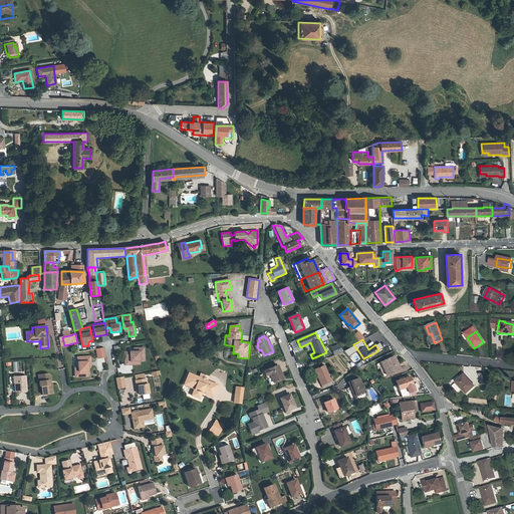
[(290,343),(294,352),(299,349),(294,340),(290,343)]
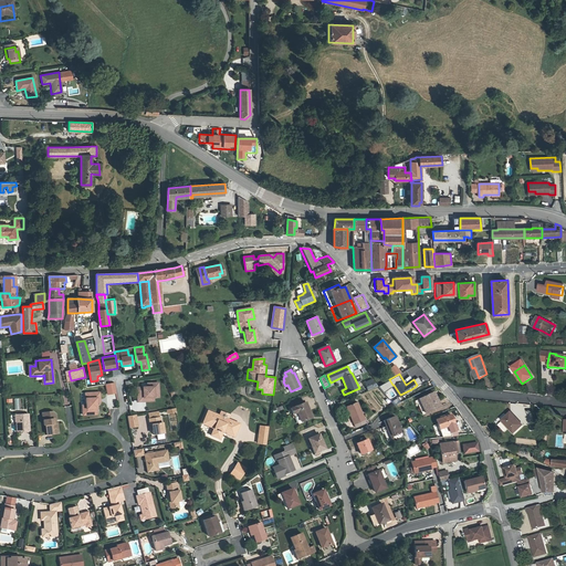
[(371,379),(365,383),(368,390),(378,386),(371,379)]
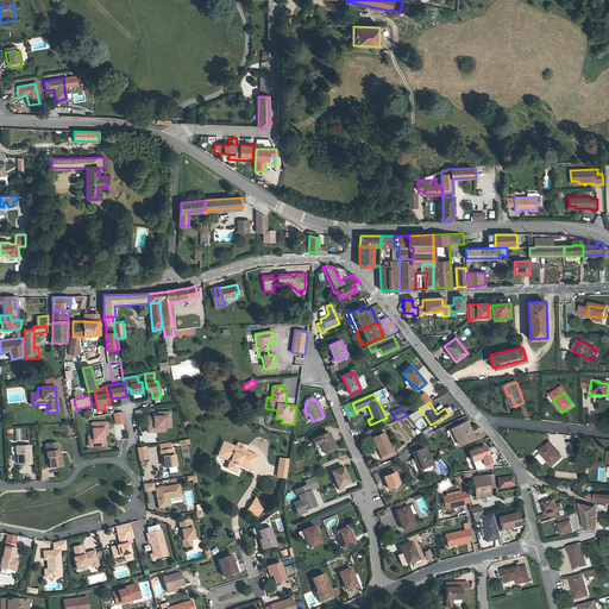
[(125,422),(123,412),(114,413),(115,424),(125,422)]
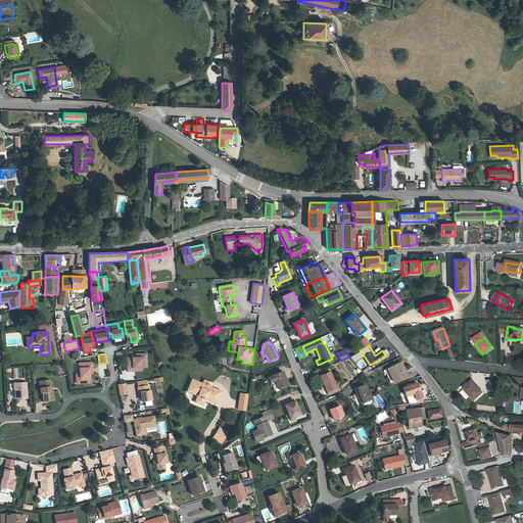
[(127,372),(133,371),(132,368),(142,368),(147,367),(146,354),(140,354),(140,358),(136,358),(126,359),(127,372)]
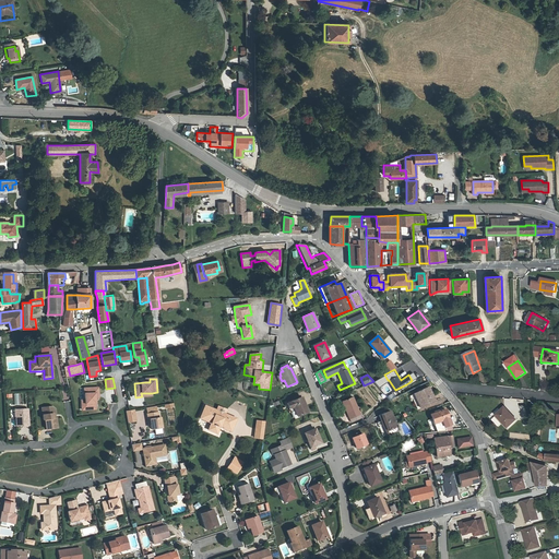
[(428,387),(417,392),(424,405),(435,400),(428,387)]
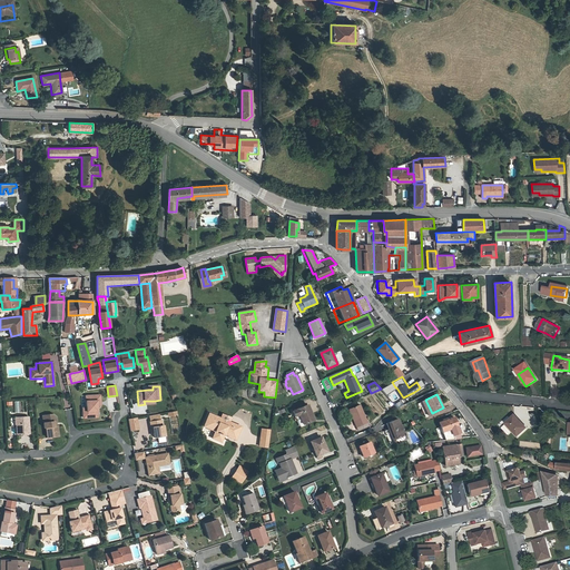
[(87,411),(82,411),(84,418),(98,418),(97,405),(97,402),(100,402),(100,395),(86,395),(87,406),(87,411)]
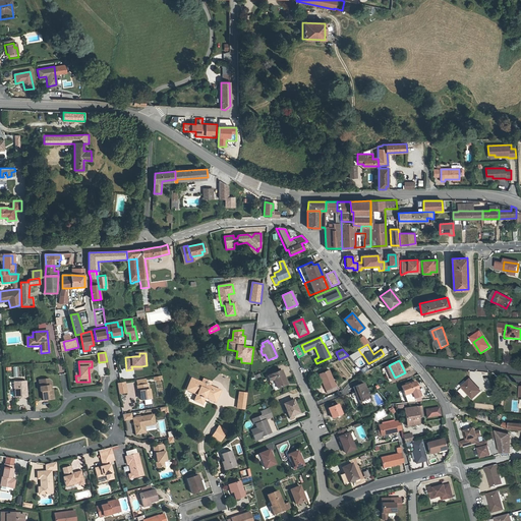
[(395,378),(389,365),(386,366),(392,379),(395,378)]
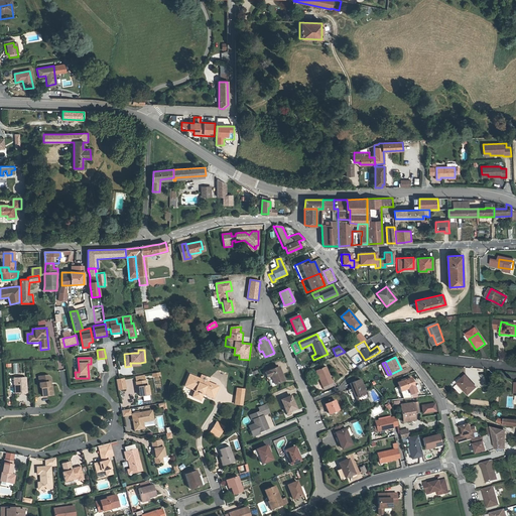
[(327,367),(316,371),(324,386),(333,382),(334,382),(327,367)]
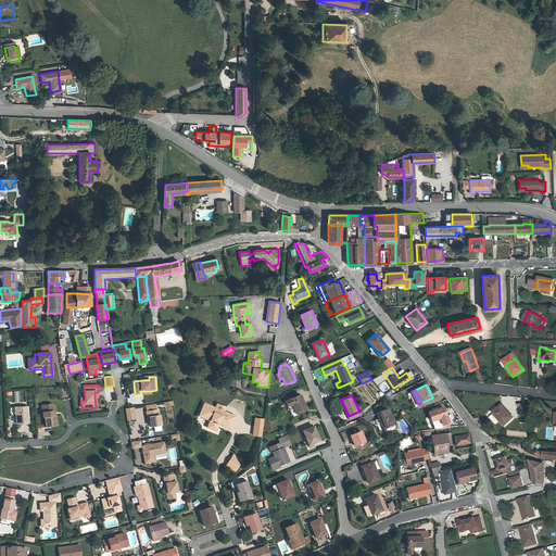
[(290,408),(291,407),(293,407),(297,415),(307,411),(301,396),(287,402),(290,408)]
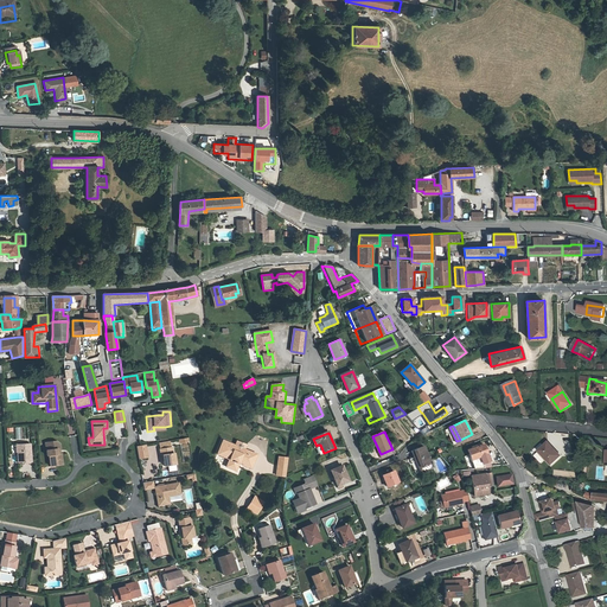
[(56,441),(48,442),(49,451),(46,451),(46,457),(49,457),(50,467),(62,465),(61,454),(57,454),(57,449),(59,449),(61,449),(59,445),(56,441)]
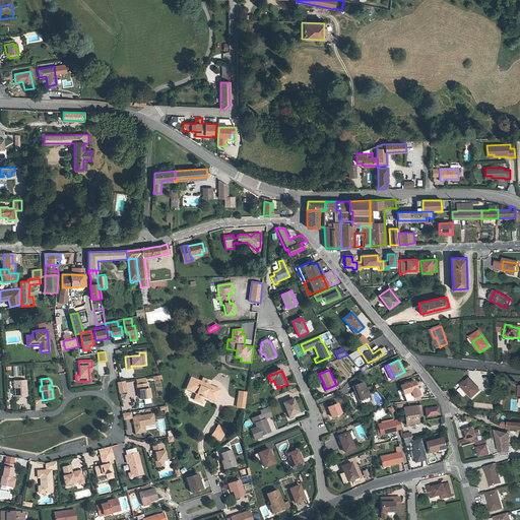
[(196,381),(190,379),(186,389),(196,394),(194,400),(203,403),(205,397),(215,401),(220,389),(210,385),(209,384),(208,385),(203,383),(204,382),(197,379),(196,381)]
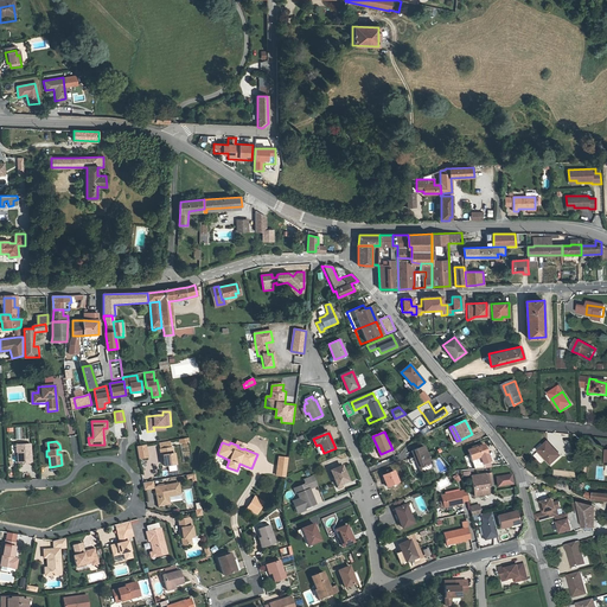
[(545,442),(537,452),(550,465),(558,457),(545,442)]
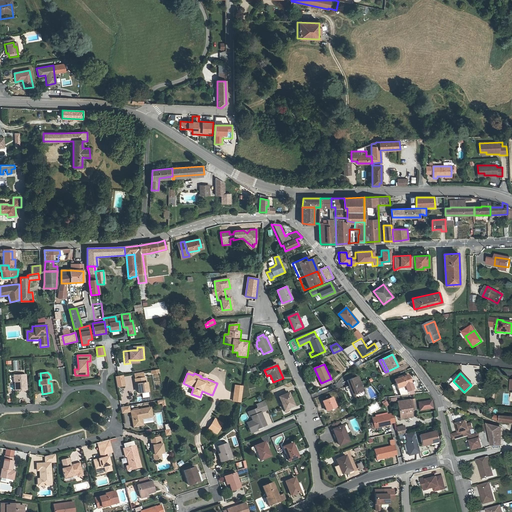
[(14,375),(15,390),(26,390),(25,375),(14,375)]
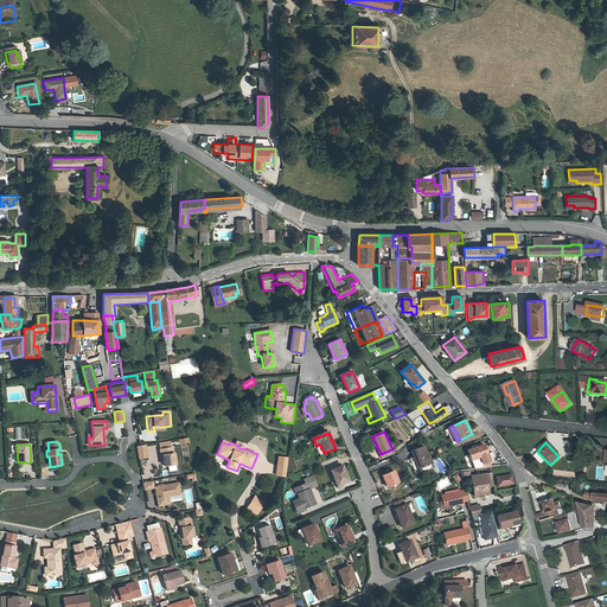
[(144,445),(135,446),(138,459),(146,457),(144,445)]
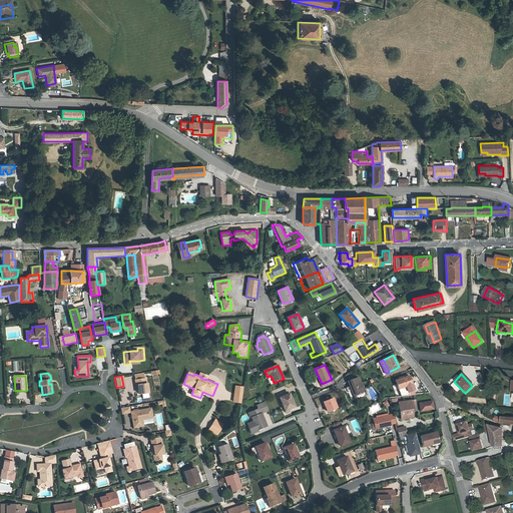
[(349,381),(357,399),(369,393),(367,390),(366,391),(359,376),(349,381)]
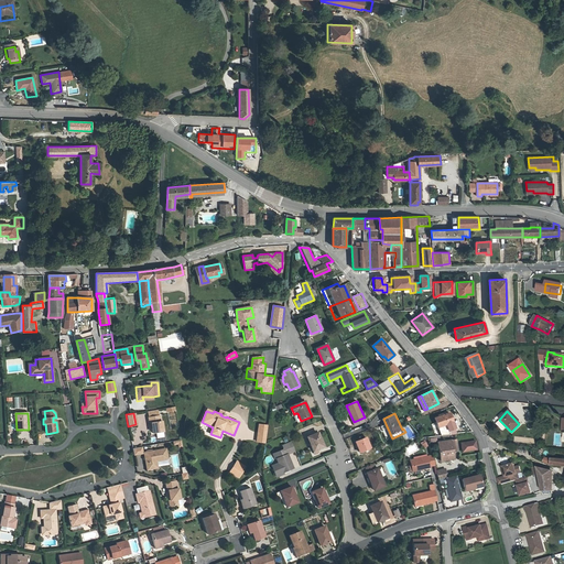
[(449,413),(434,418),(437,427),(453,423),(449,413)]
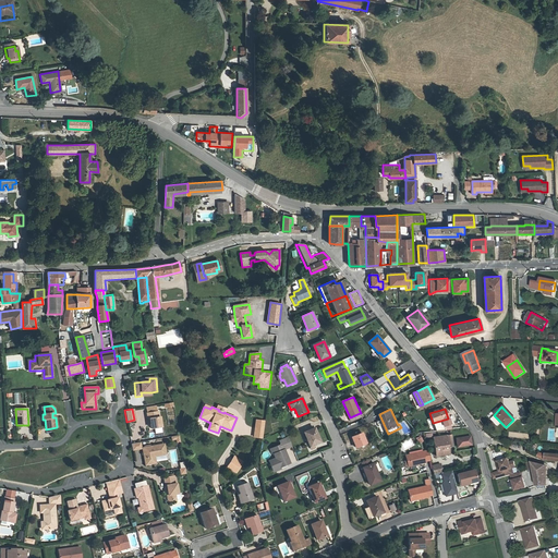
[(156,412),(146,414),(145,414),(146,420),(148,420),(148,424),(149,429),(160,427),(158,417),(157,417),(156,412)]
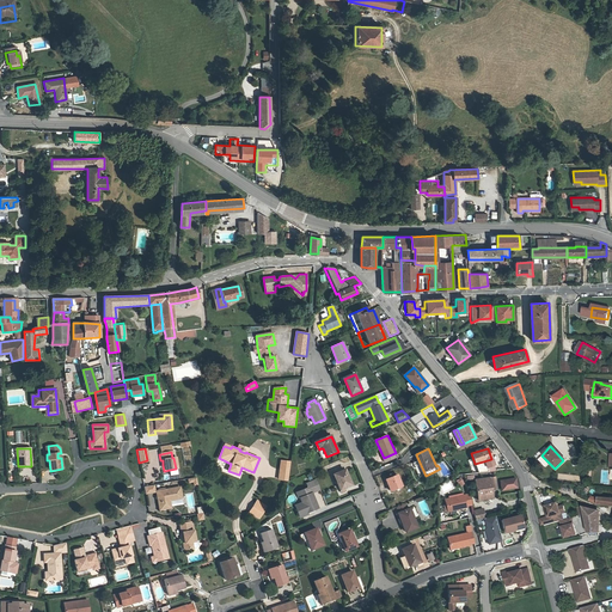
[(291,461),(281,460),(279,479),(288,481),(291,461)]
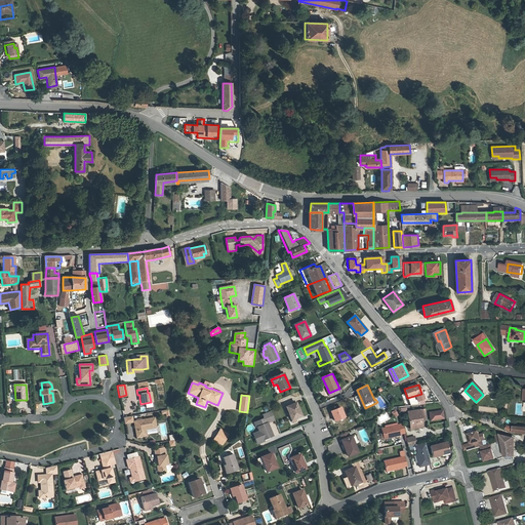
[(297,403),(287,407),(293,420),(297,418),(303,416),(297,403)]
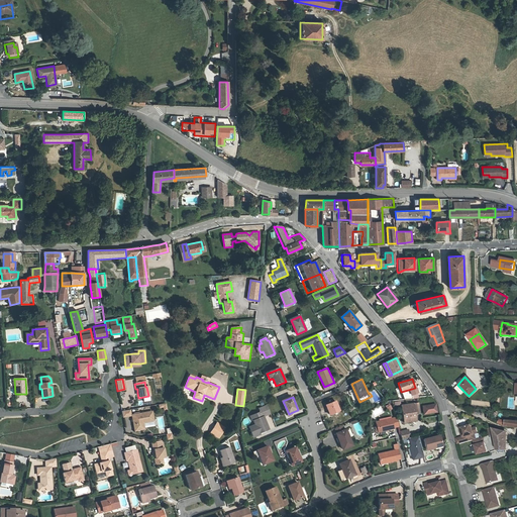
[(341,411),(340,410),(336,400),(327,404),(331,415),(341,411)]
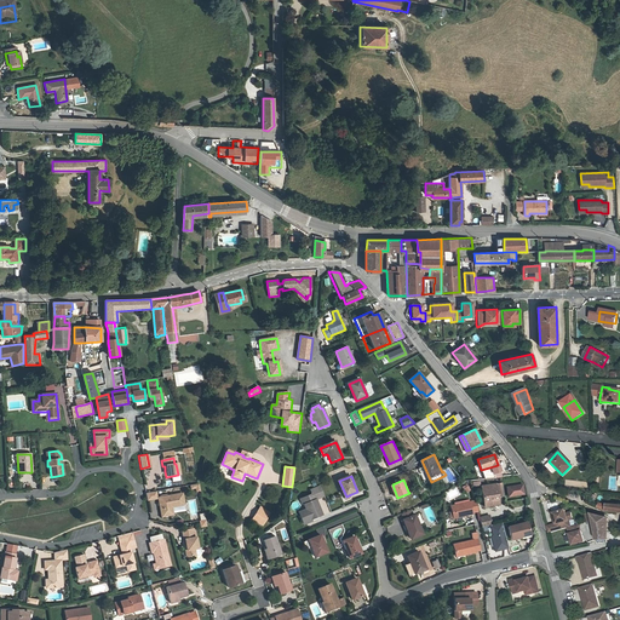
[(500,483),(481,487),(484,506),(498,504),(497,495),(503,495),(500,483)]
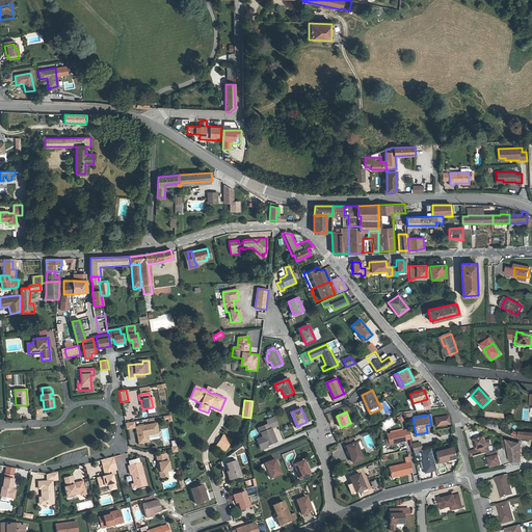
[(449,424),(448,417),(434,418),(435,426),(449,424)]
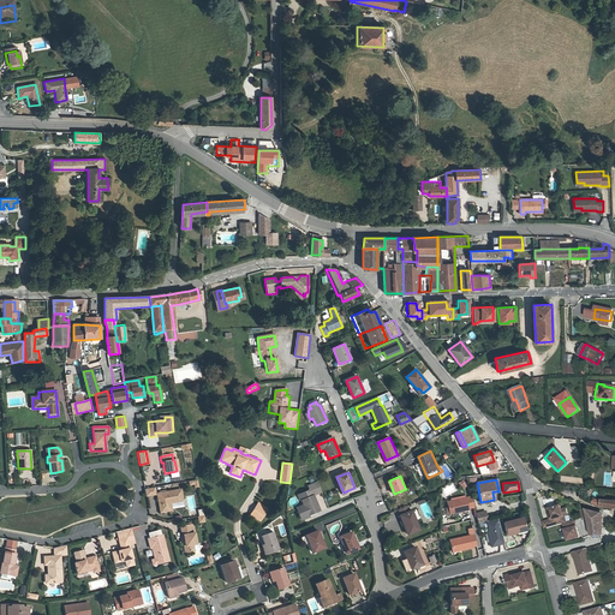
[(311,490),(300,495),(304,501),(305,506),(310,517),(322,511),(315,496),(323,493),(318,483),(310,487),(311,490)]
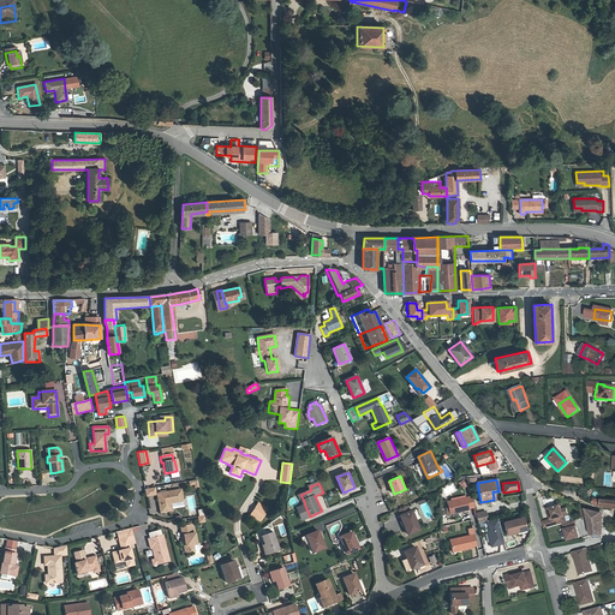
[(442,488),(445,496),(457,491),(454,483),(442,488)]
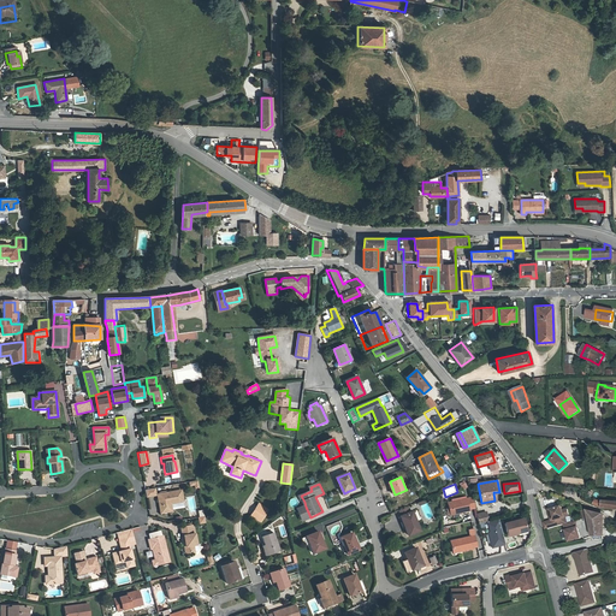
[(155,495),(157,502),(159,502),(159,505),(158,505),(159,514),(170,511),(169,504),(182,502),(179,491),(155,495)]
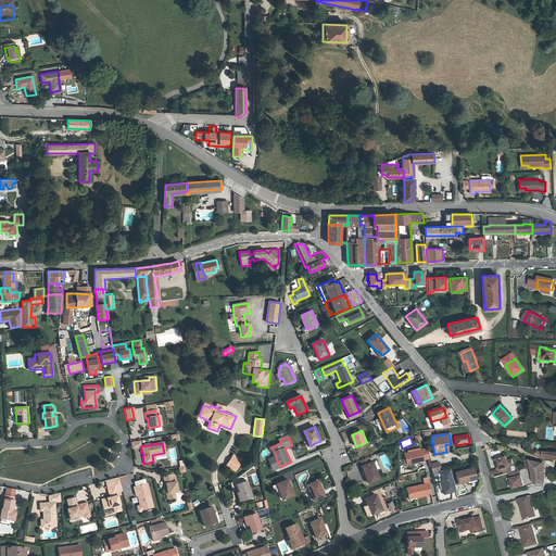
[(428,457),(426,449),(403,453),(404,458),(403,458),(404,464),(422,459),(422,458),(428,457)]
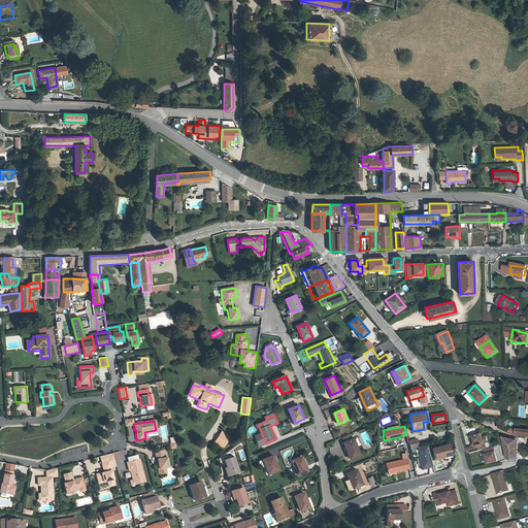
[(367,428),(359,431),(363,448),(371,446),(367,428)]
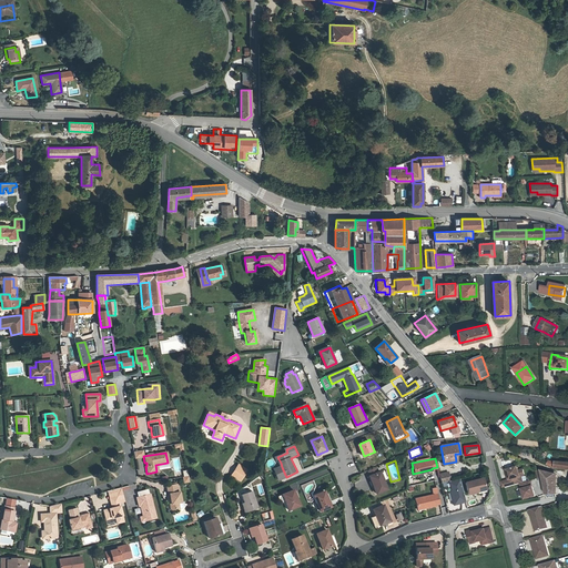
[(239,465),(231,476),(240,483),(247,470),(239,465)]
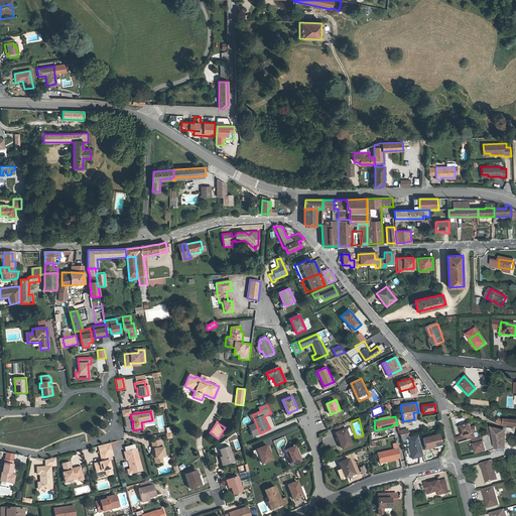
[(254,435),(260,433),(256,424),(250,427),(254,435)]
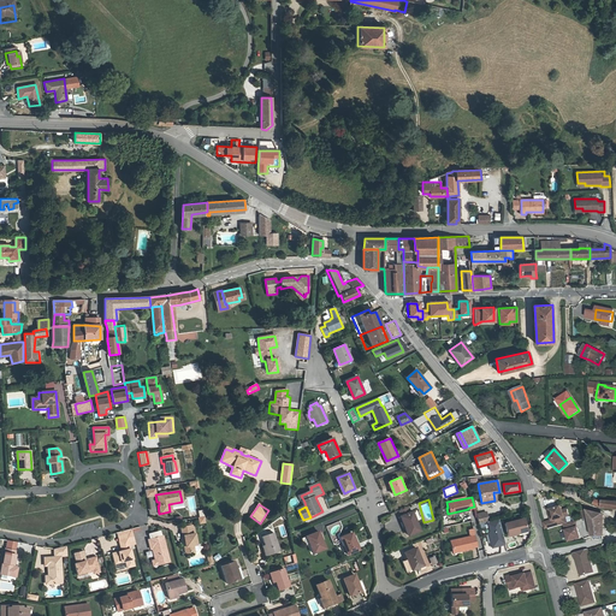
[(412,513),(409,507),(400,510),(402,516),(402,517),(408,535),(420,531),(413,513),(412,513)]
